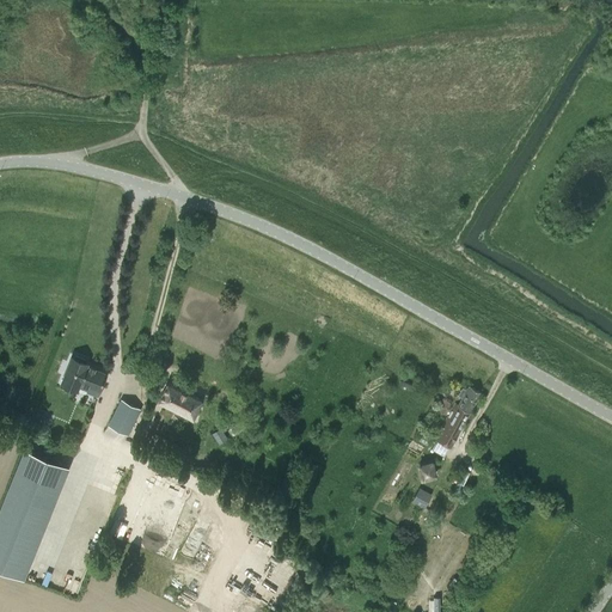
[(185,295),(179,316),(190,318),(196,298),(185,295)]
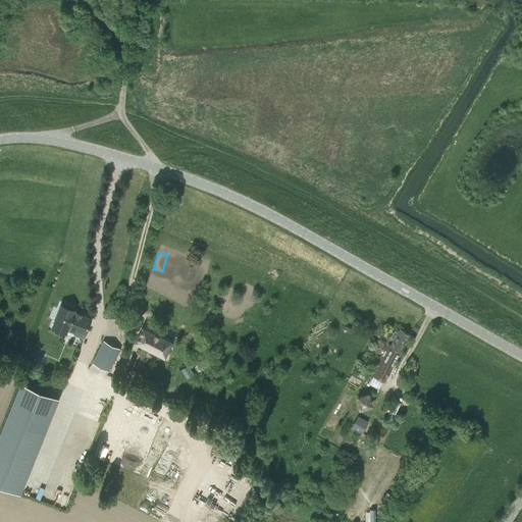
[(68,325),(77,329),(75,334),(83,337),(91,318),(73,312),(74,310),(72,309),(73,307),(64,303),(63,306),(61,305),(52,326),(66,331),(68,325)]
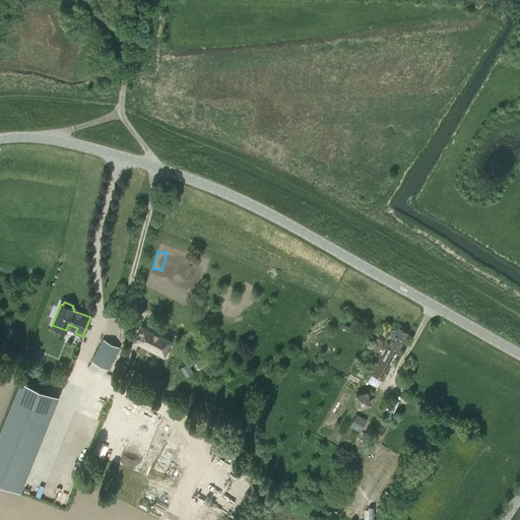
[(165,354),(172,339),(143,325),(135,339),(165,354)]
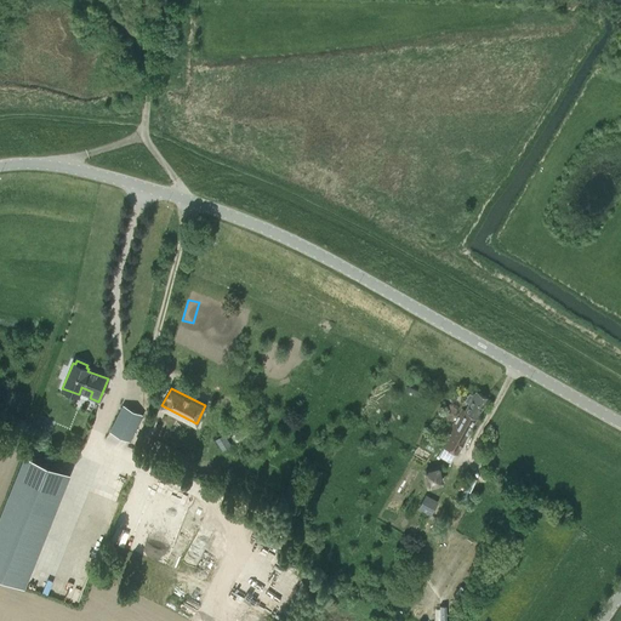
[(476,391),(473,396),(469,393),(465,400),(468,403),(465,410),(461,409),(440,446),(443,448),(439,454),(451,462),(488,398),(476,391)]
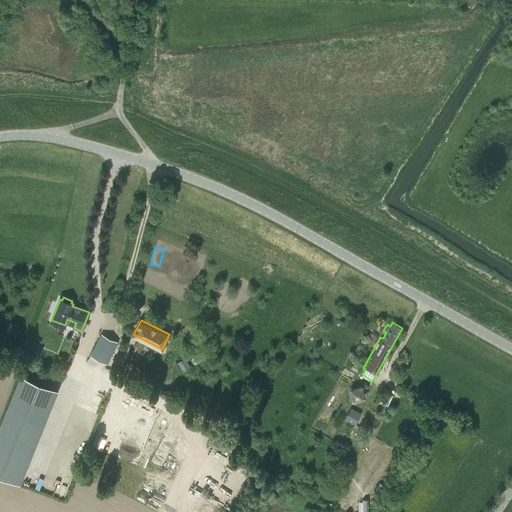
[(107,363),(118,342),(101,334),(91,355),(107,363)]
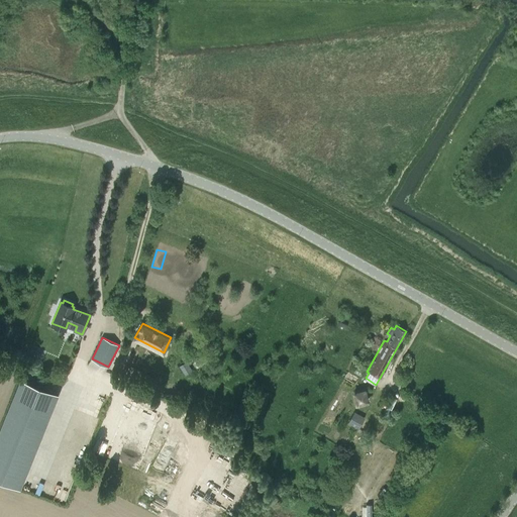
[(192,371),(187,363),(180,367),(185,375),(192,371)]
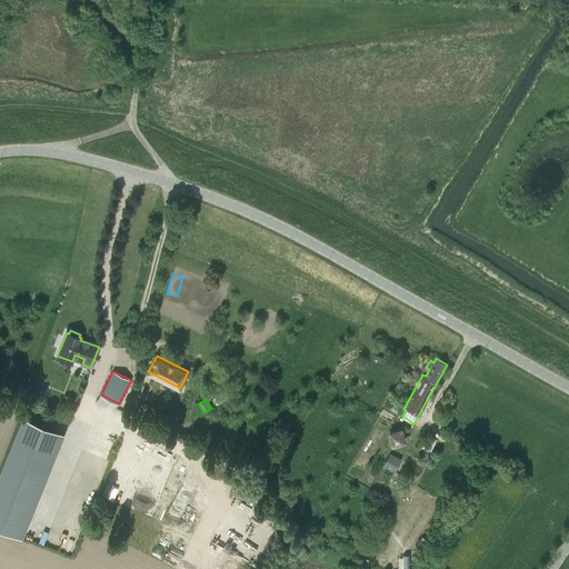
[(150,420),(156,410),(141,402),(136,413),(150,420)]
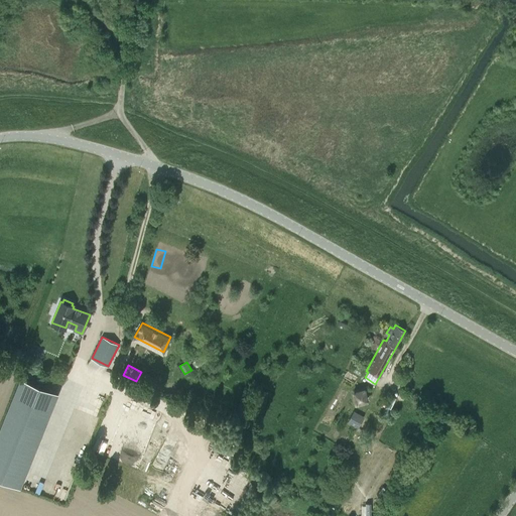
[(0,478),(20,487),(57,393),(20,378),(0,428),(0,478)]
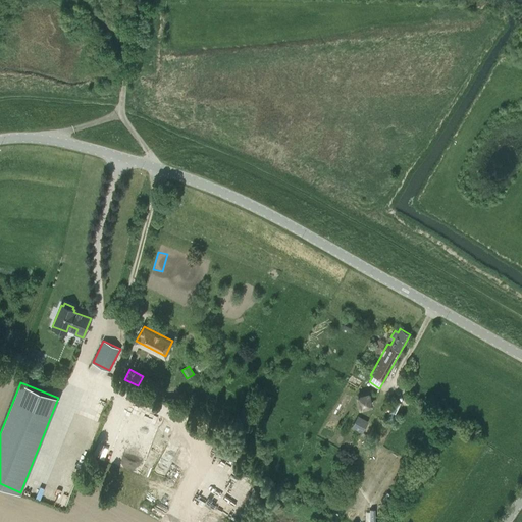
[(369,395),(355,399),(358,411),(372,408),(369,395)]
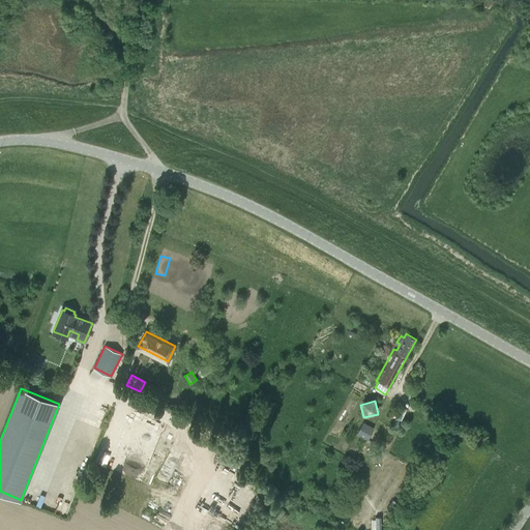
[(363,422),(358,433),(367,438),(373,428),(363,422)]
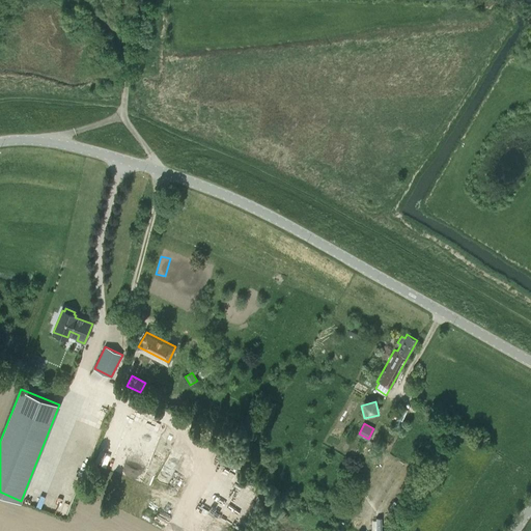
[(240,455),(244,447),(236,444),(232,452),(240,455)]
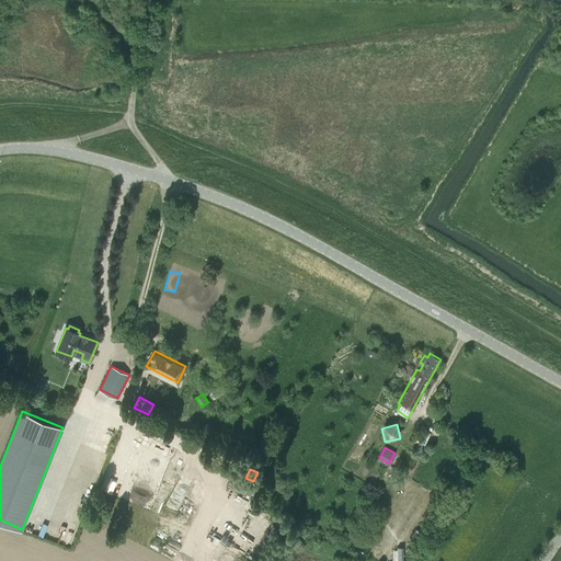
[(260,484),(263,476),(258,472),(253,481),(260,484)]
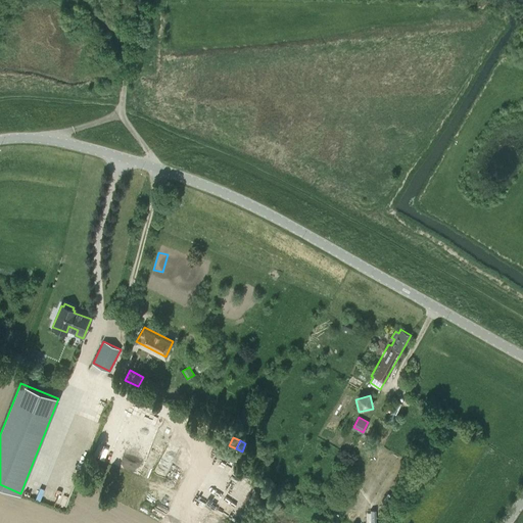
[(227,444),(222,455),(237,462),(242,452),(236,448),(229,445),(227,444)]
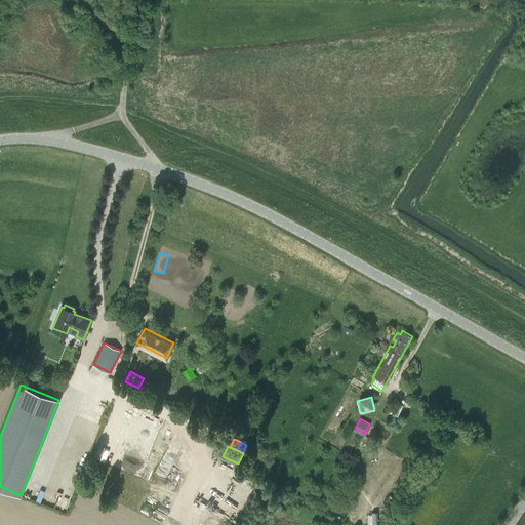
[(393,485),(368,475),(352,513),(356,515),(356,516),(376,524),(380,514),(393,485)]
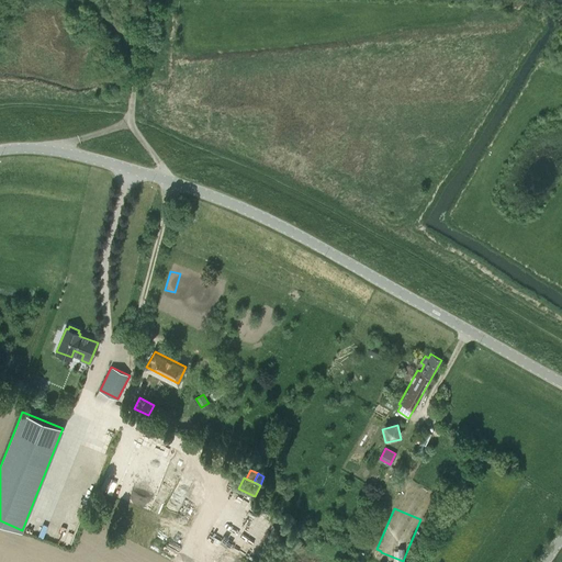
All buildings are outlined.
